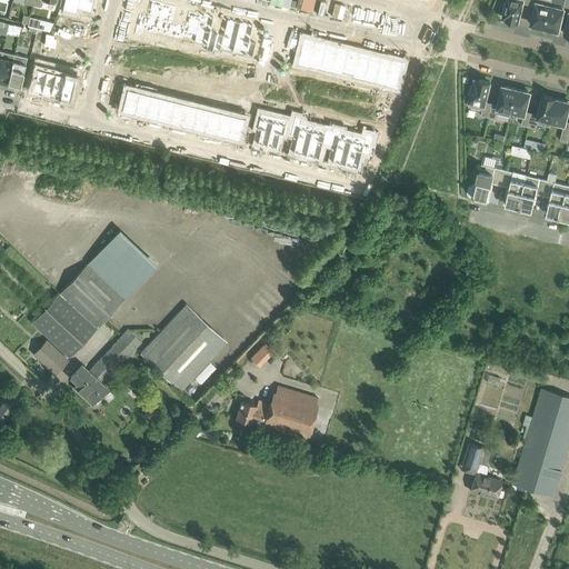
[(78,0),(77,7),(90,10),(92,0),(78,0)]
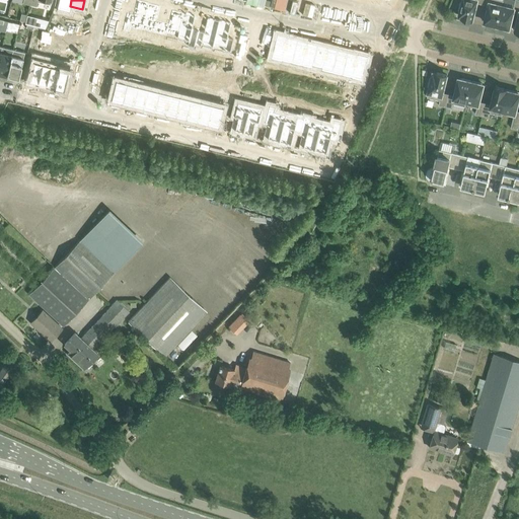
[(125,13),(122,25),(130,27),(131,23),(141,25),(147,2),(140,0),(134,0),(131,14),(125,13)]
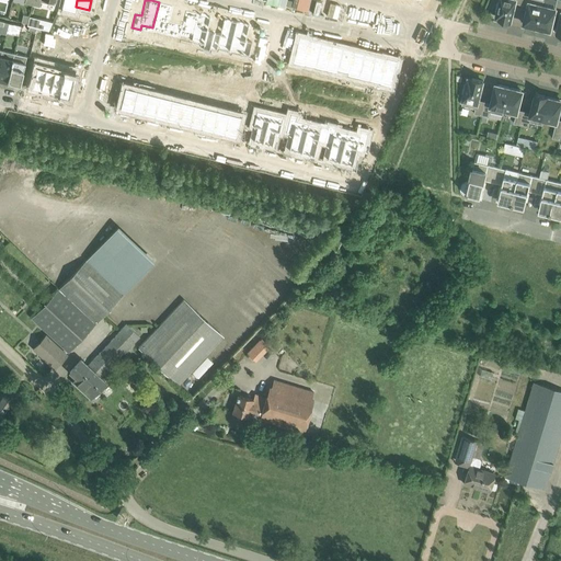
[(515,3),(522,4),(523,0),(500,0),(500,2),(497,2),(495,11),(497,11),(496,18),(500,19),(499,20),(511,22),(513,13),(514,8),(515,3)]
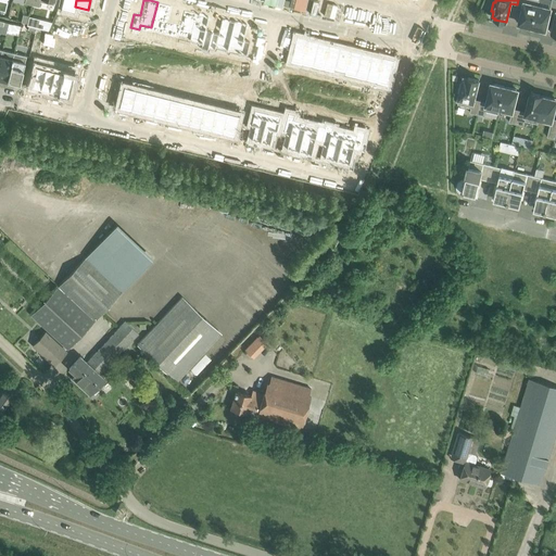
[(521,25),(532,28),(538,5),(540,1),(535,0),(518,0),(517,4),(523,7),(522,11),(521,16),(519,24),(521,25)]
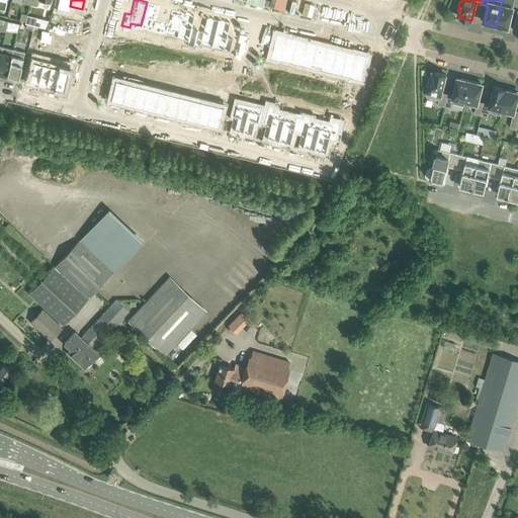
[(501,5),(496,26),(506,28),(508,28),(510,21),(511,16),(512,11),(517,12),(517,0),(514,0),(512,8),(501,5)]
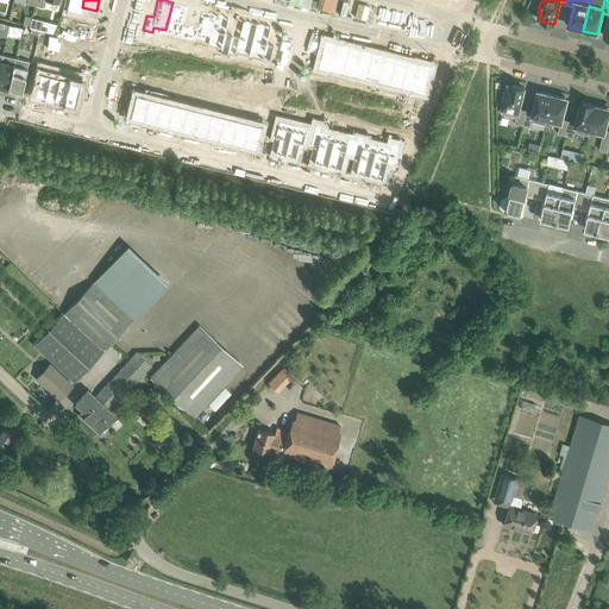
[(173,2),(165,30),(167,30),(167,29),(179,32),(177,38),(186,41),(189,25),(182,23),(187,6),(174,4),(174,2),(173,2)]
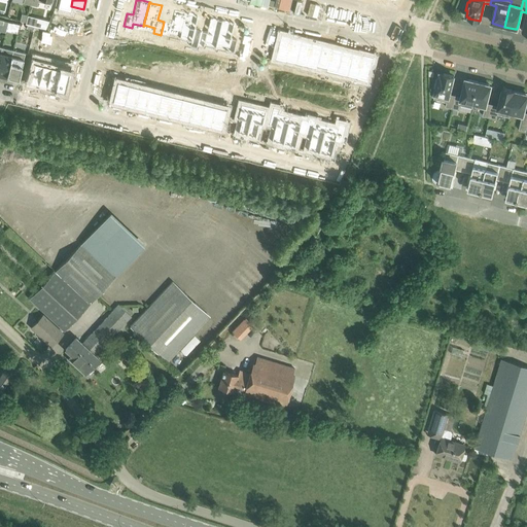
[(164,22),(161,35),(168,36),(169,30),(180,33),(185,11),(174,8),(170,23),(164,22)]
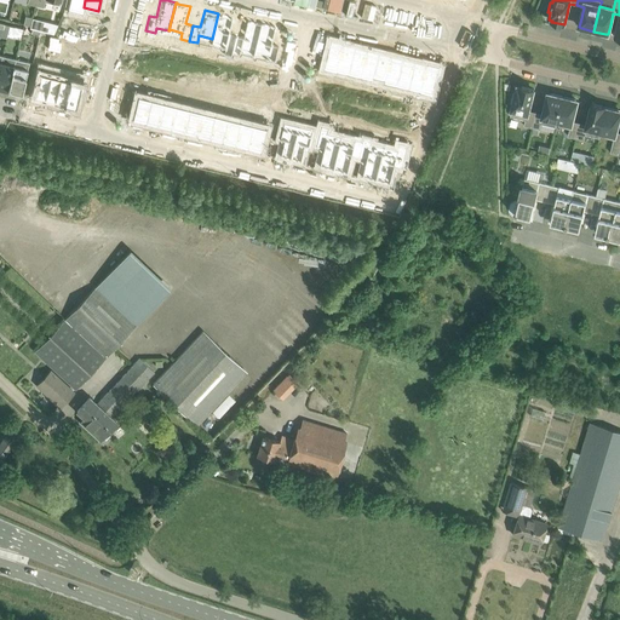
[(218,13),(212,39),(224,42),(223,49),(231,51),(235,35),(228,34),(233,17),(230,16),(230,15),(220,12),(219,13),(218,13)]
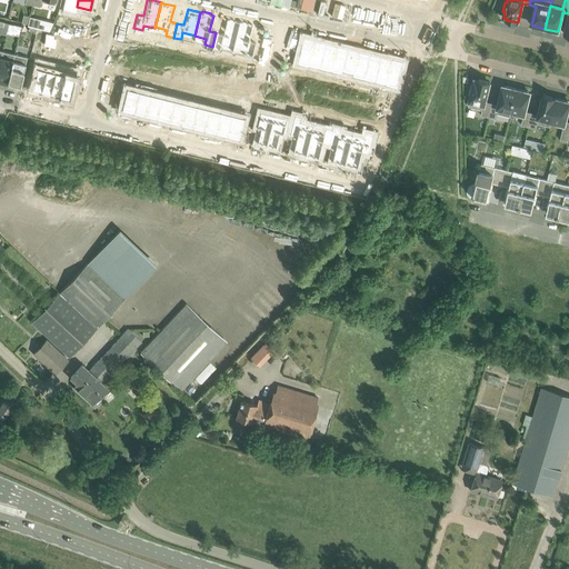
[(30,18),(28,26),(30,26),(49,31),(53,23),(30,18)]
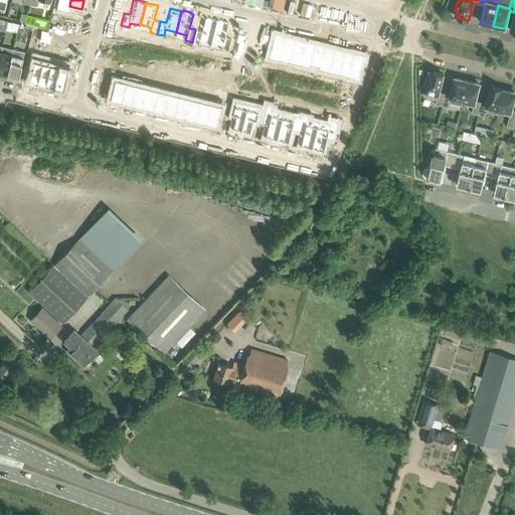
[(195,29),(192,42),(200,44),(201,39),(210,41),(210,42),(211,43),(217,19),(216,19),(216,20),(205,17),(201,31),(195,29)]
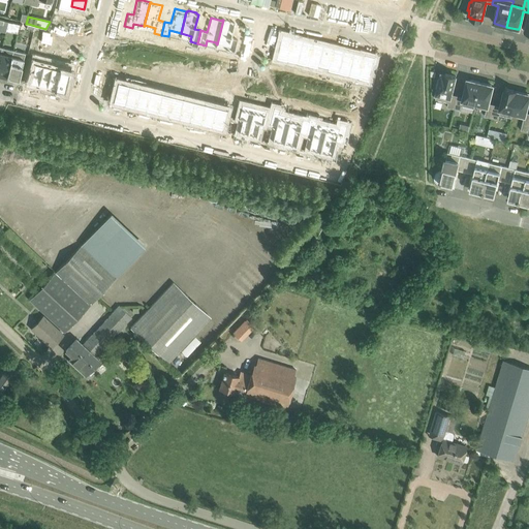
[(223,20),(217,44),(228,47),(226,52),(235,53),(238,40),(231,38),(236,23),(223,20)]
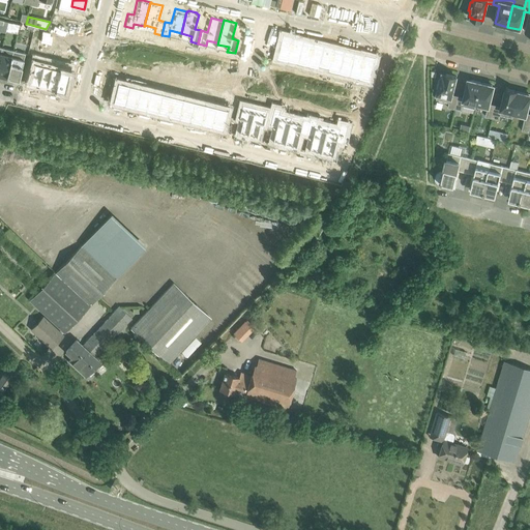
[(283,34),(276,59),(288,62),(288,61),(287,61),(293,37),(294,36),(283,34)]
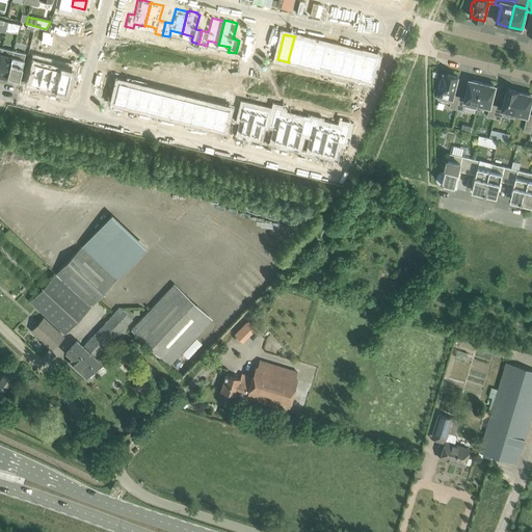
[(294,37),(288,61),(289,61),(298,63),(304,40),(294,37)]
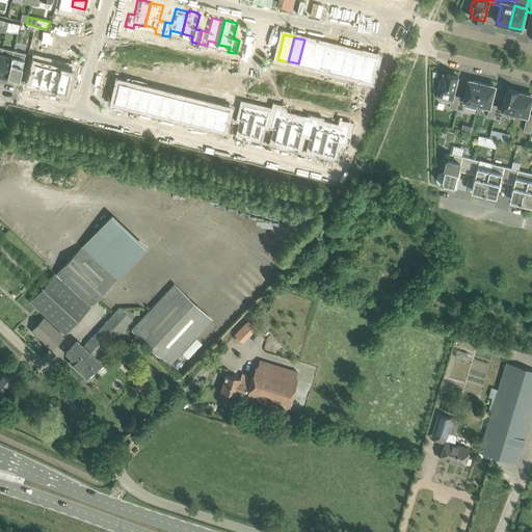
[(304,40),(298,63),(309,67),(315,43),(304,40)]
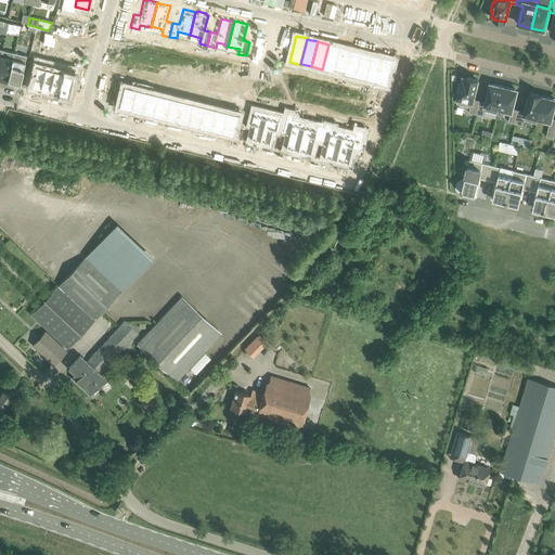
[(328,44),(322,69),(333,72),(334,69),(339,47),(328,44)]
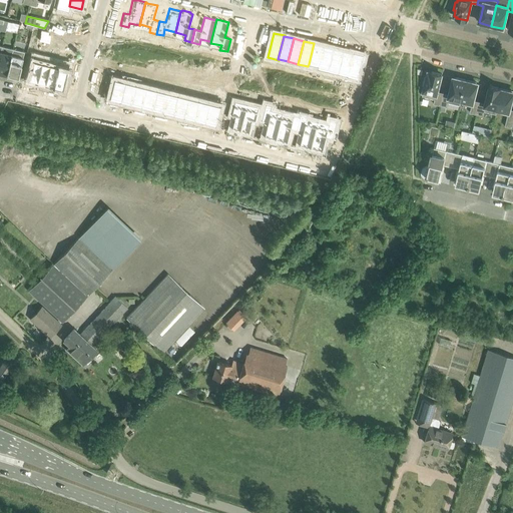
[(314,43),(309,64),(318,66),(319,66),(324,46),(314,43)]
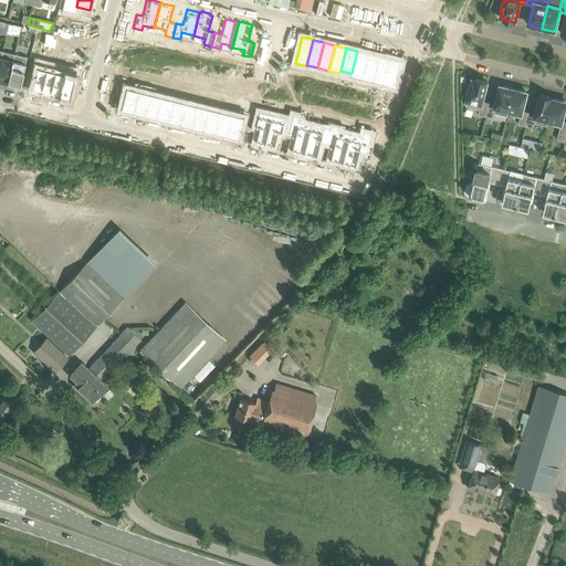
[(0,60),(0,79),(8,82),(14,54),(2,51),(0,60)]
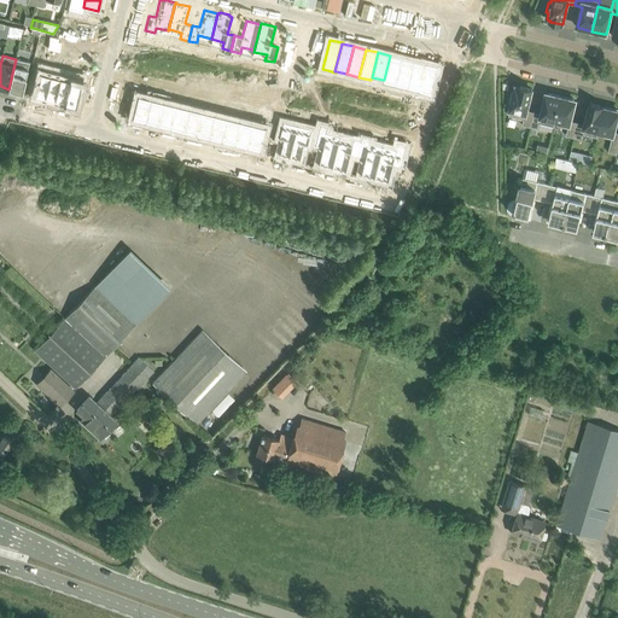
[(383,80),(382,83),(395,86),(402,58),(390,56),(384,80),(383,80)]
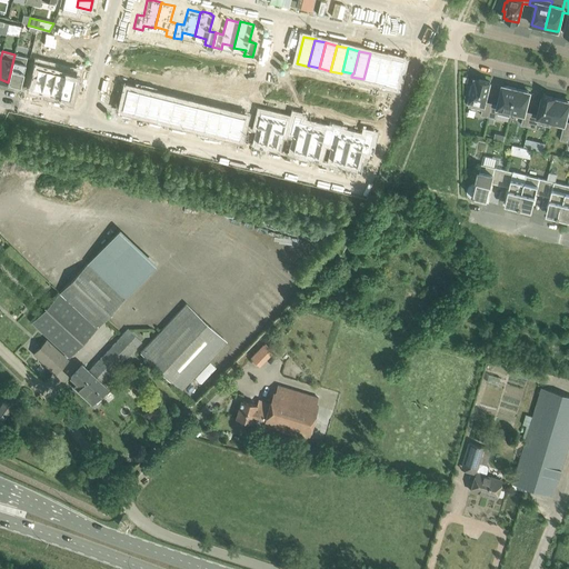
[(370,53),(363,79),(375,82),(380,56),(370,53)]
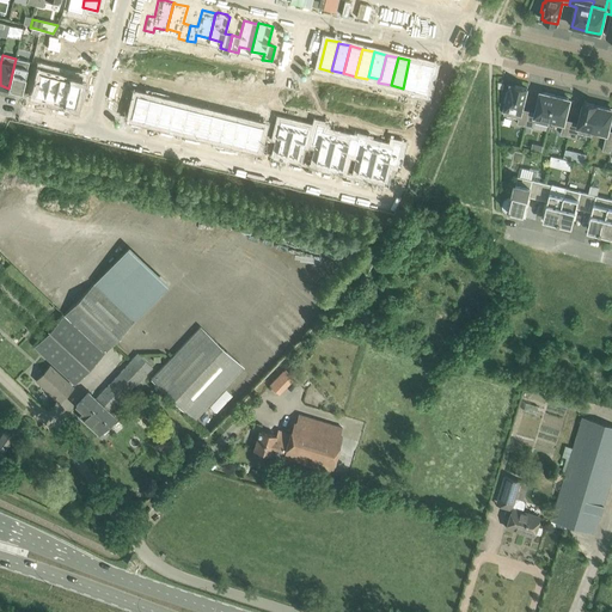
[(29,61),(16,59),(8,89),(22,91),(29,61)]
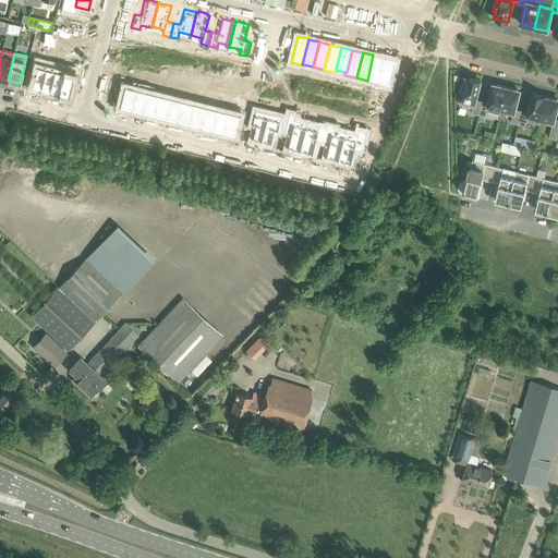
[(373,55),(367,81),(377,83),(378,83),(384,58),(373,55)]
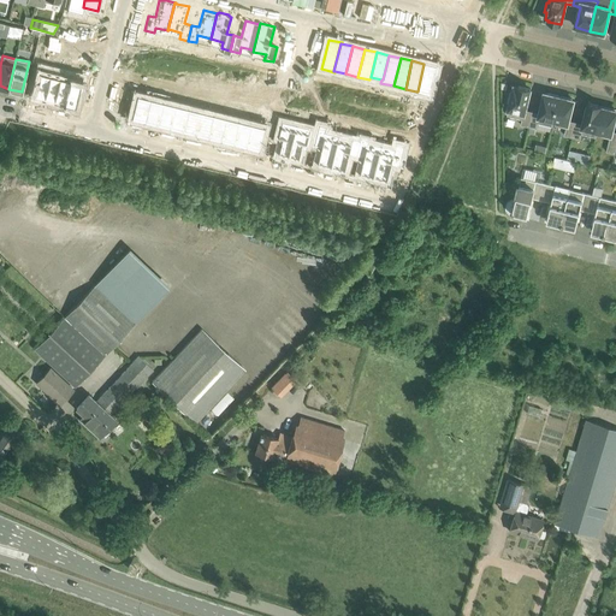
[(416,92),(430,95),(437,66),(424,63),(424,64),(418,92),(416,92)]
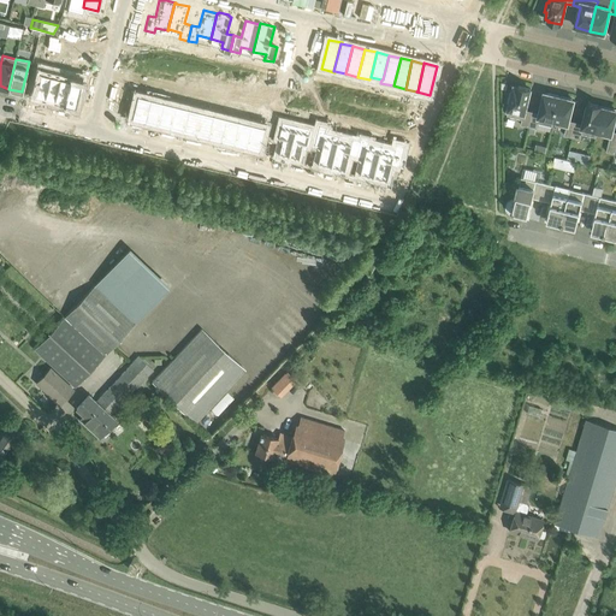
[(42,67),(35,95),(45,98),(52,70),(42,67)]
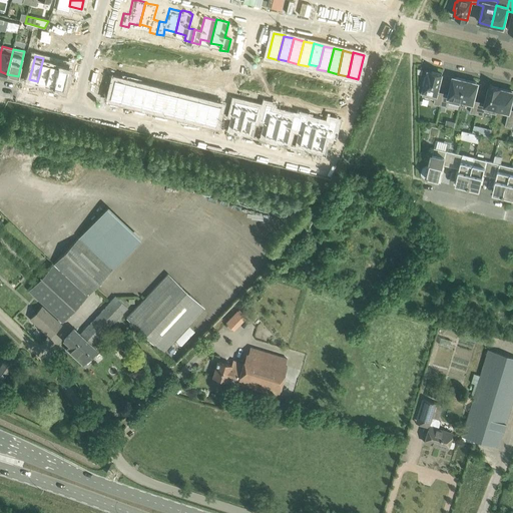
[(43,58),(37,81),(46,83),(51,60),(43,58)]
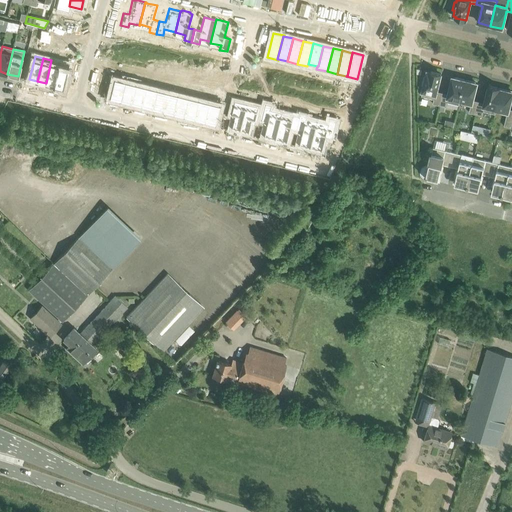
[(51,60),(46,83),(54,85),(59,62),(51,60)]
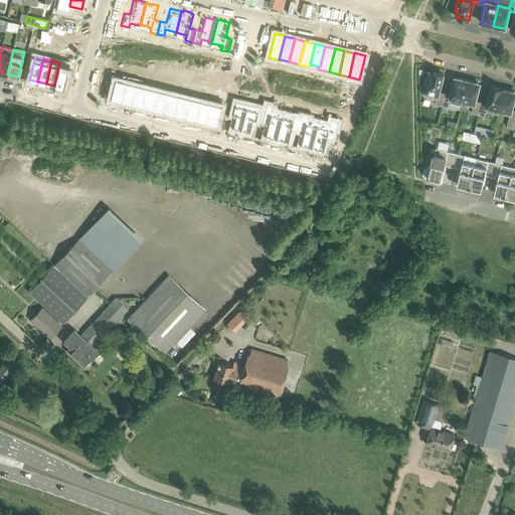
[(59,62),(54,86),(62,88),(68,64),(59,62)]
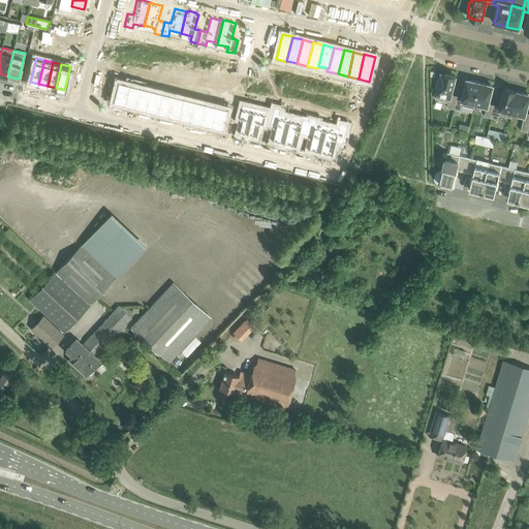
[(447,107),(455,109),(458,96),(452,94),(453,90),(454,85),(456,76),(444,73),(444,74),(441,73),(440,80),(438,80),(436,88),(438,88),(435,99),(448,102),(447,107)]
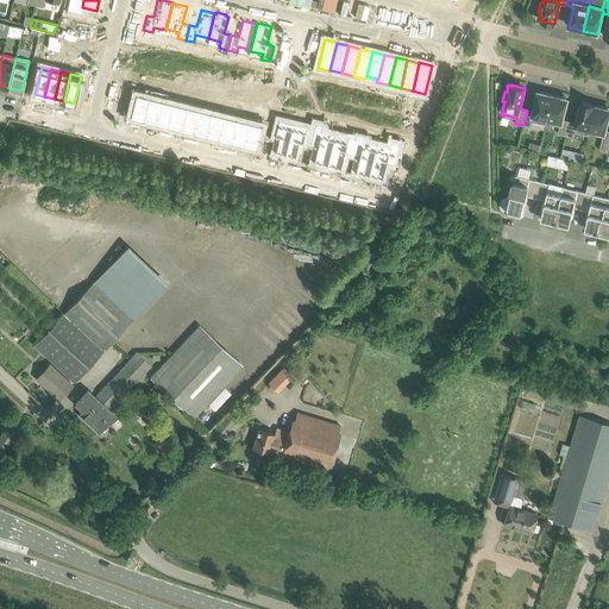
[(533,112),(527,111),(523,125),(531,127),(532,121),(546,125),(553,95),(541,92),(540,93),(538,93),(537,101),(535,101),(534,106),(535,107),(533,112)]
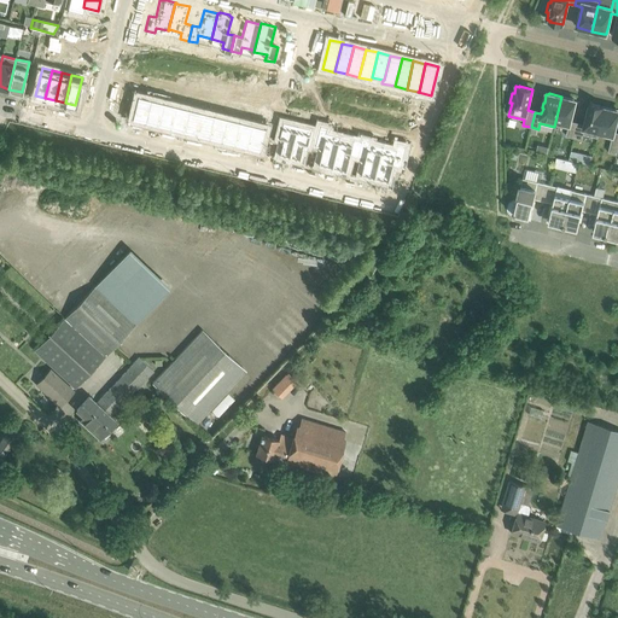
[(138,94),(132,117),(145,121),(151,98),(138,94)]
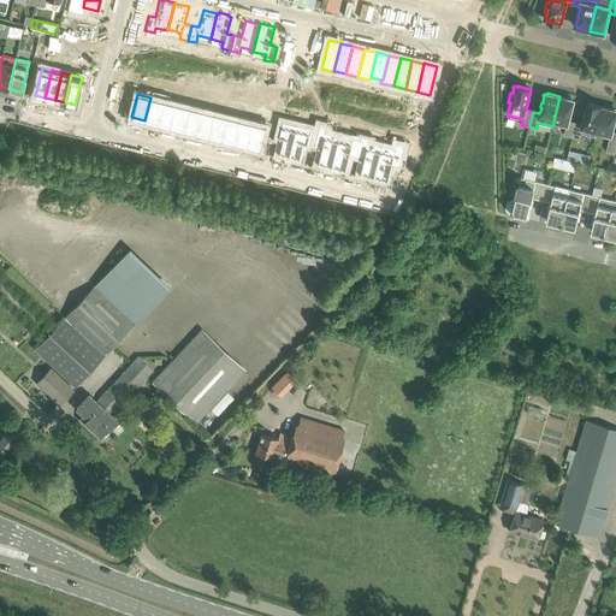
[(572,99),(560,96),(552,126),(554,124),(567,126),(564,135),(573,137),(576,123),(569,120),(570,116),(572,110),(574,100),(572,100),(572,99)]
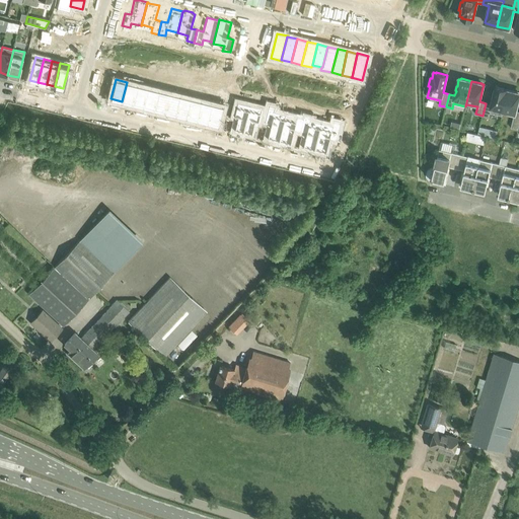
[(127,82),(122,101),(133,104),(137,85),(127,82)]
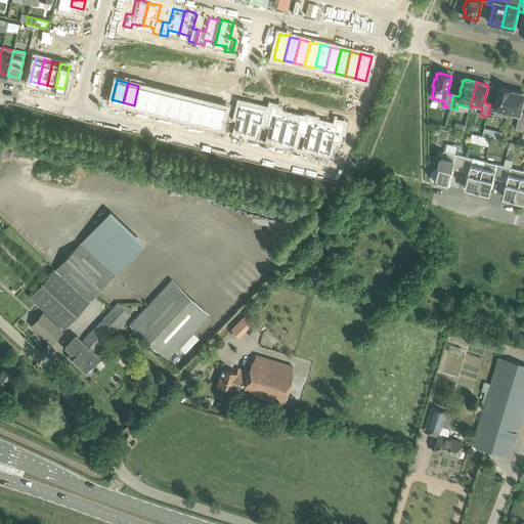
[(138,86),(134,105),(144,107),(149,88),(138,86)]
